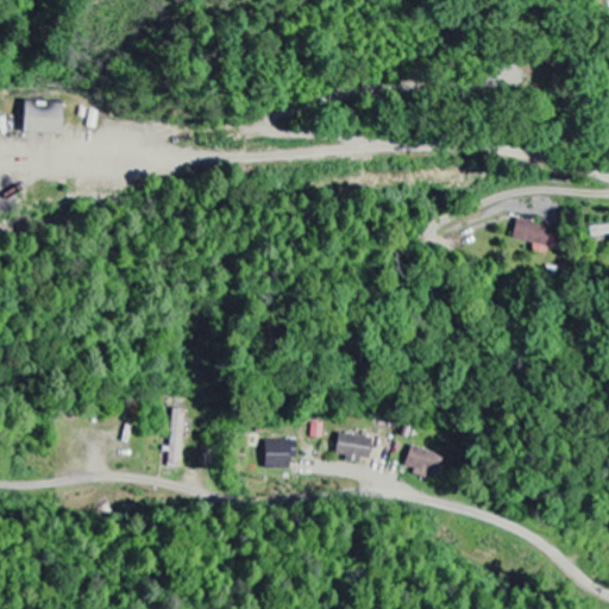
[(62,104),(23,101),(22,133),(61,135),(62,104)]
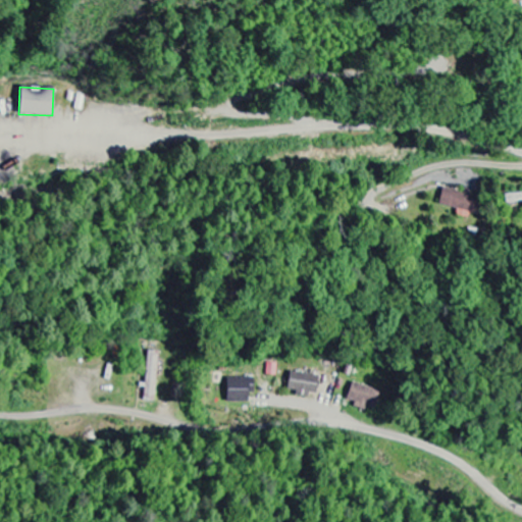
[(458,209),(456,215),(468,219),(470,213),(476,214),(480,198),(444,188),(438,204),(458,209)]
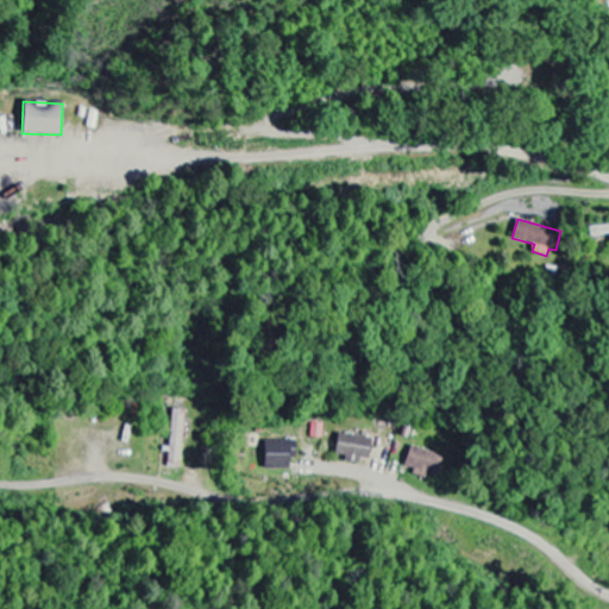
[(590,238),(608,236),(608,225),(589,227),(590,238)]
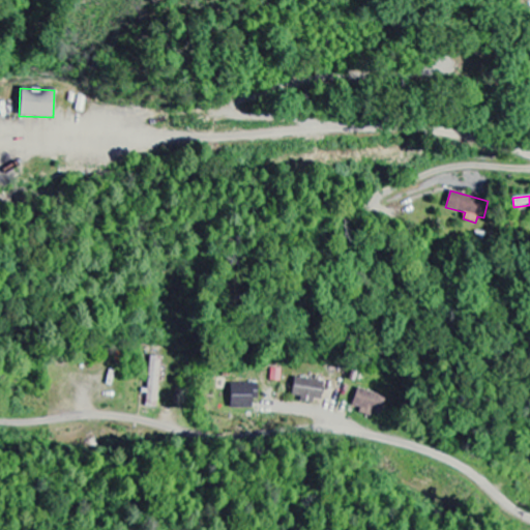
[(148,408),(158,408),(160,357),(149,357),(148,408)]
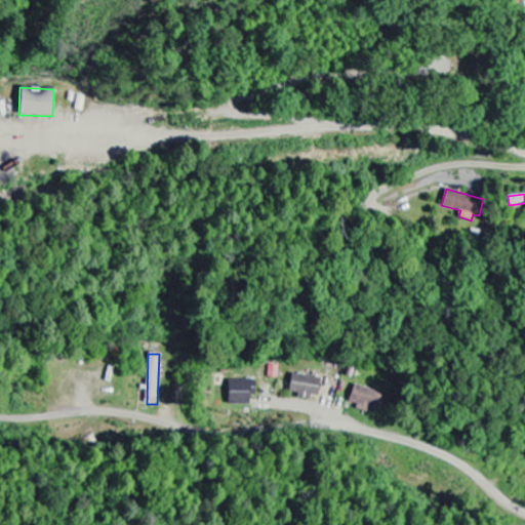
[(288,393),(297,394),(297,398),(309,400),(310,396),(317,397),(320,379),(291,374),(288,393)]
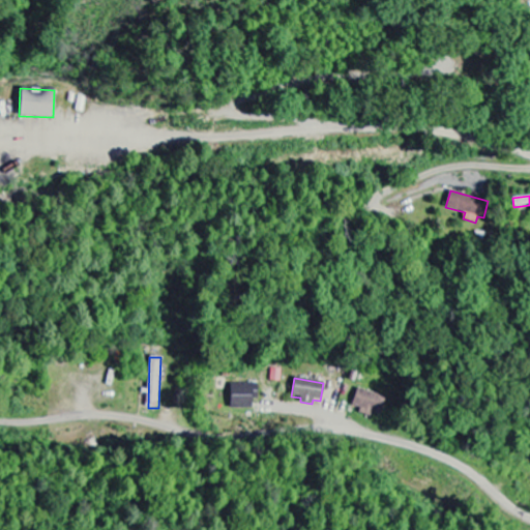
[(258,384),(230,384),(230,409),(252,409),(252,401),(258,401),(258,384)]
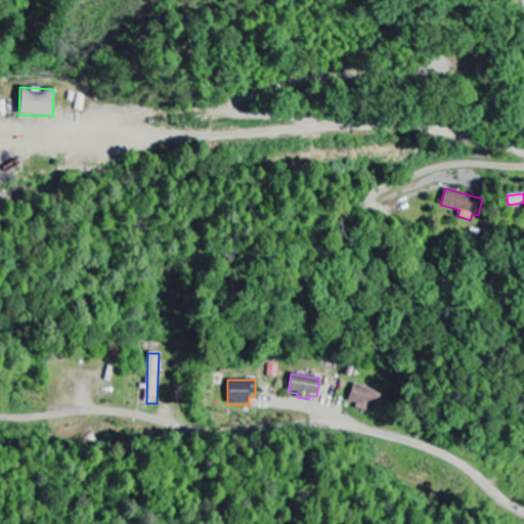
[(375,410),(381,393),(353,385),(348,400),(356,403),(354,408),(365,412),(367,408),(375,410)]
